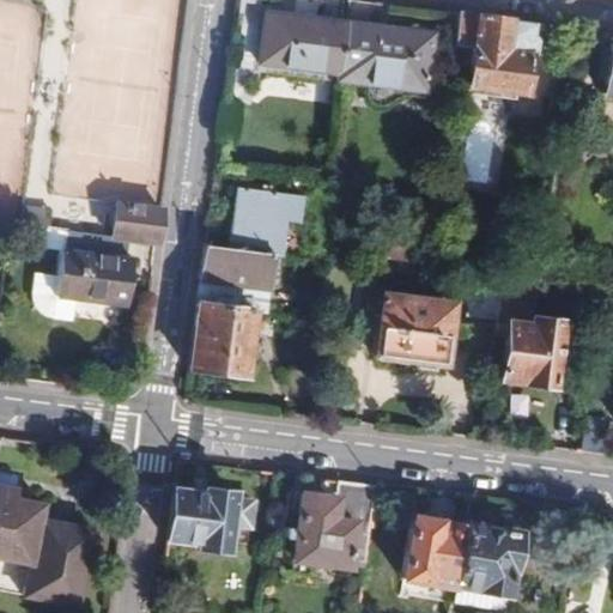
[(340,73),(347,22),(267,11),(262,61),(340,73)]
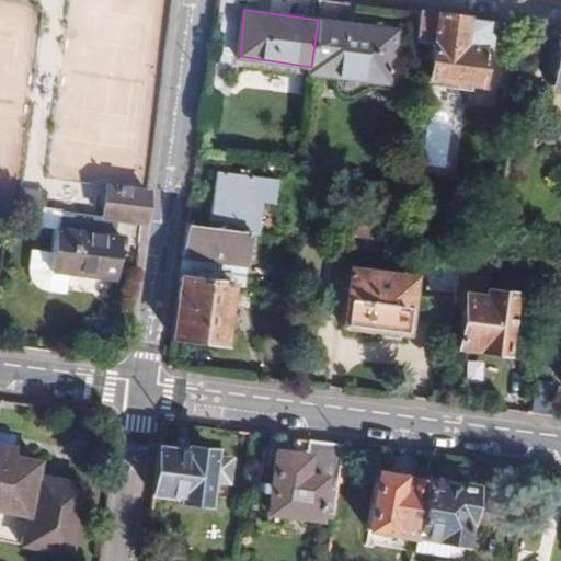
[(489,20),(419,11),(415,38),(433,41),(428,77),(480,82),(485,49),(490,46),(492,36),(487,31),(489,20)]
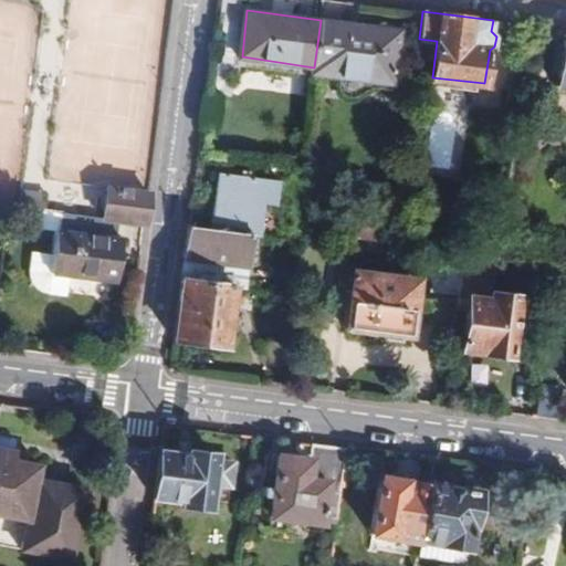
[(314,67),(313,74),(395,84),(400,31),(321,20),(314,67)]
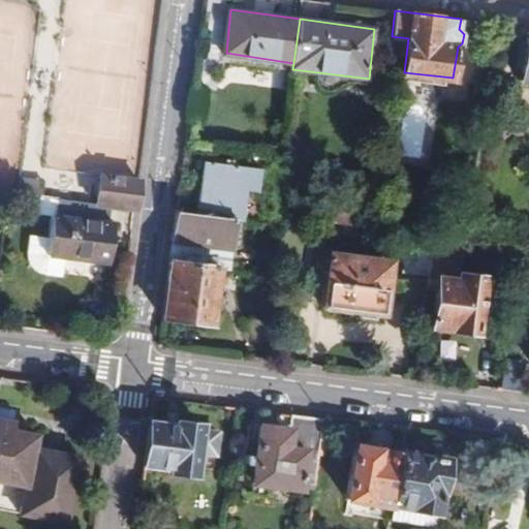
[(207,160),(199,215),(234,220),(244,221),(247,191),(258,193),(263,168),(207,160)]
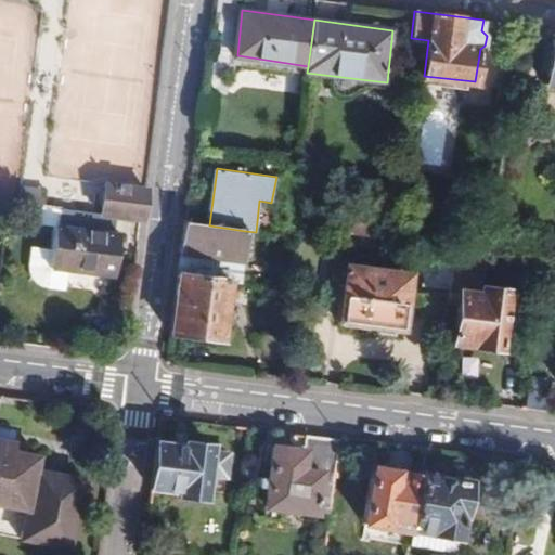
[(142,220),(146,189),(104,184),(101,215),(116,217),(142,220)]
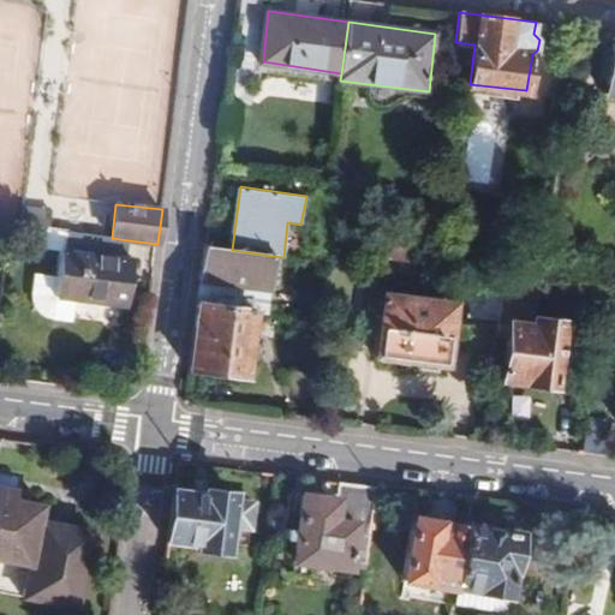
[(55,208),(33,206),(31,222),(52,225),(55,208)]
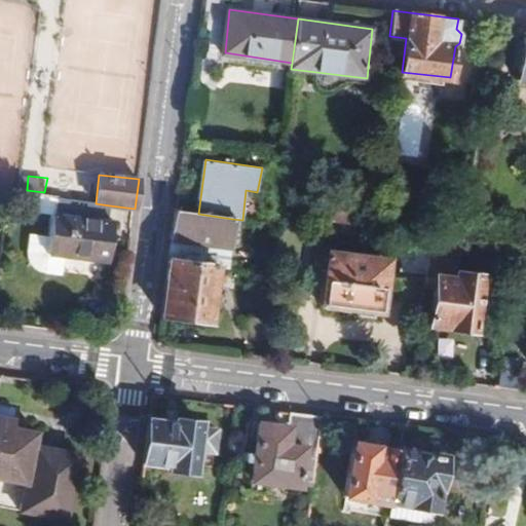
[(58,198),(41,196),(39,214),(52,216),(57,216),(58,198)]
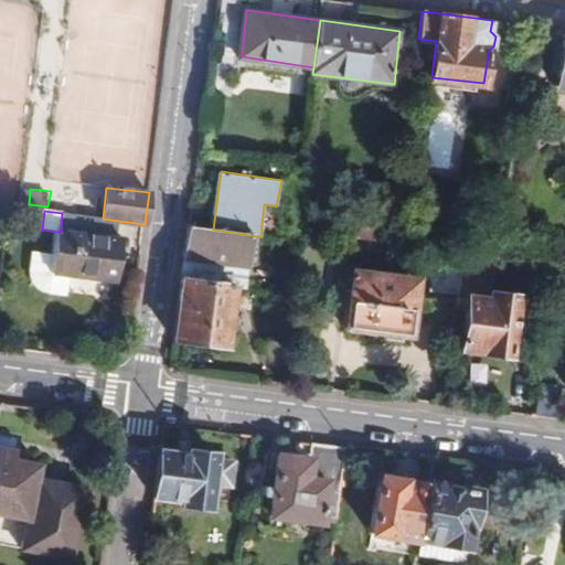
[(118,221),(103,219),(62,213),(61,232),(56,232),(53,256),(51,273),(67,275),(116,280),(121,240),(115,237),(118,221)]
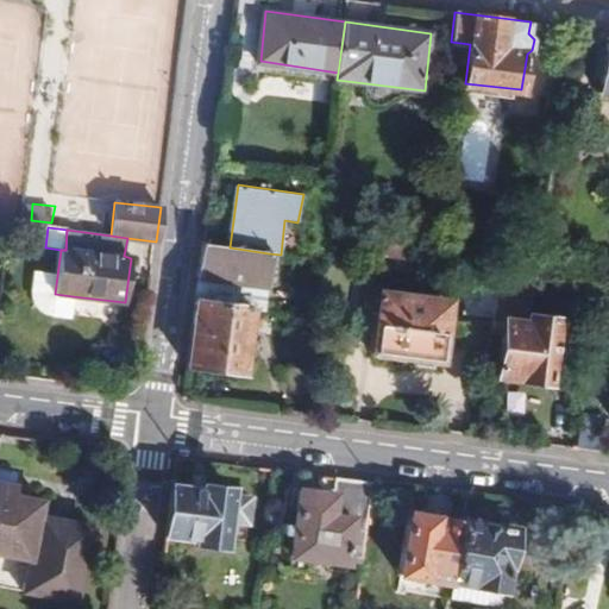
[(230,248),(205,244),(198,302),(219,306),(220,299),(233,301),(233,297),(243,299),(243,309),(251,311),(253,284),(265,287),(269,253),(230,248)]
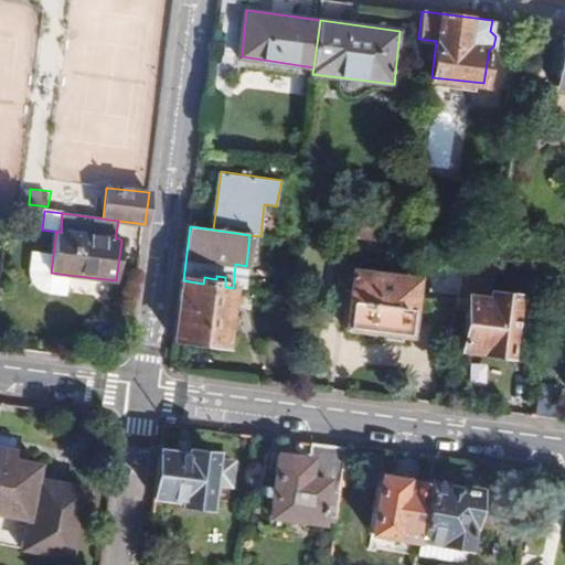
[(65,295),(67,275),(51,273),(53,256),(32,253),(30,273),(32,278),(36,285),(40,289),(45,294),(52,295),(63,297),(65,295)]
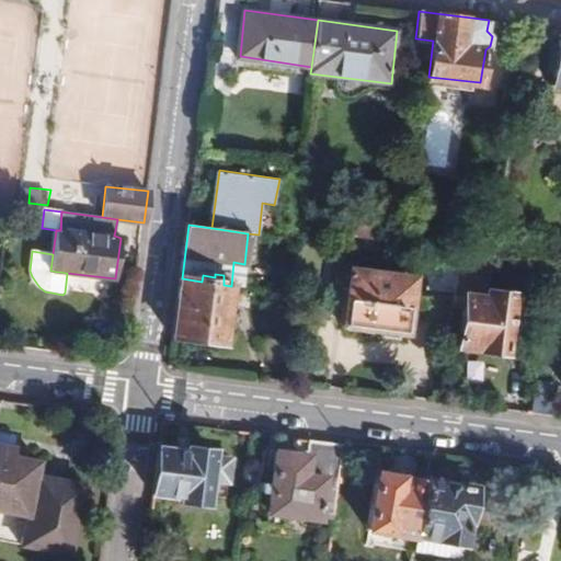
[(461,261),(433,258),(430,288),(457,292),(461,261)]
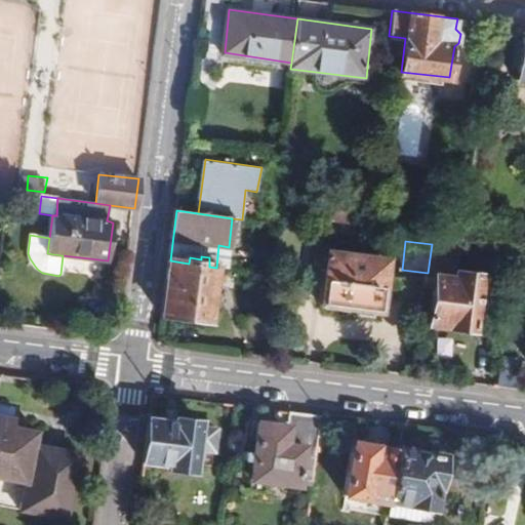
[(432,244),(428,273),(426,285),(436,286),(431,323),(474,329),(481,277),(457,273),(456,277),(439,275),(441,264),(454,266),(456,248),(447,246),(432,244)]
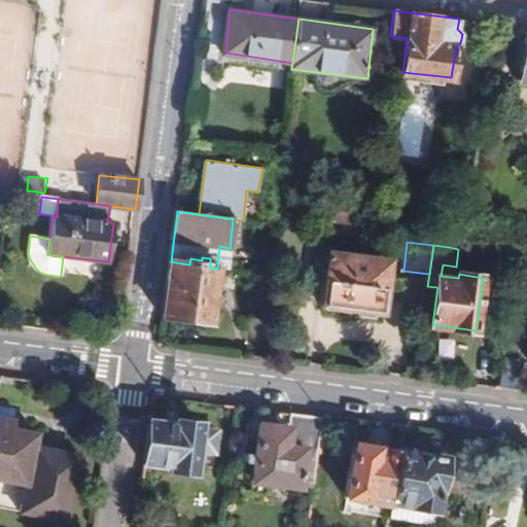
[(386,262),(327,254),(327,258),(318,257),(316,271),(325,272),(321,305),(360,310),(359,315),(374,317),(376,312),(380,312),(386,262)]
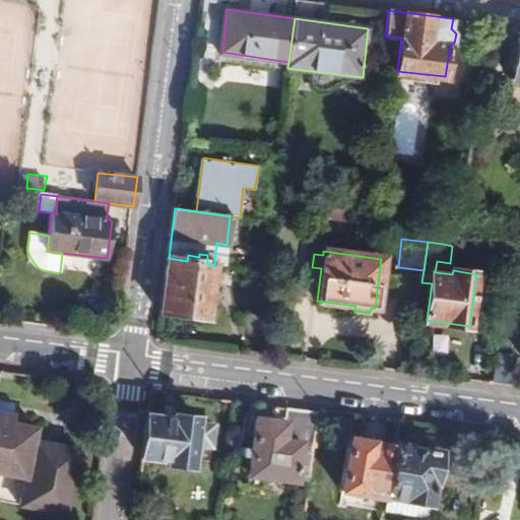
[(187,261),(169,258),(166,278),(160,314),(207,320),(214,265),(207,264),(207,255),(199,254),(199,257),(188,255),(187,261)]
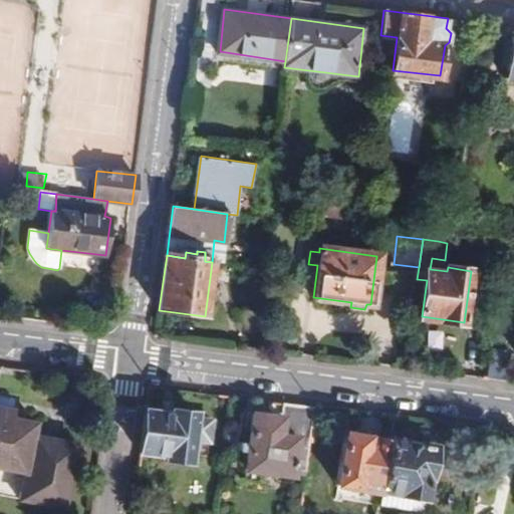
[(490,348),(486,378),(506,380),(510,350),(490,348)]
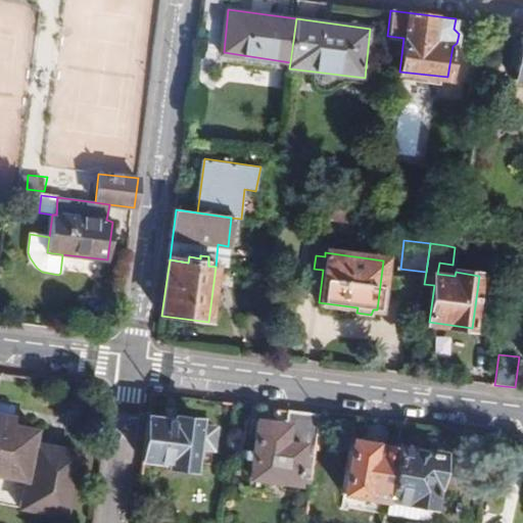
[(318,413),(287,410),(285,423),(257,420),(250,476),(296,483),(299,454),(313,456),(318,413)]
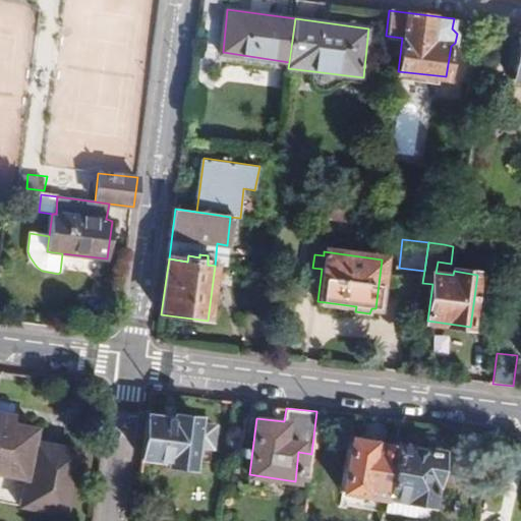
[(10,416),(0,414),(0,475),(23,480),(18,506),(46,511),(55,463),(47,461),(44,456),(47,453),(42,444),(37,448),(32,446),(35,428),(9,424),(10,416)]
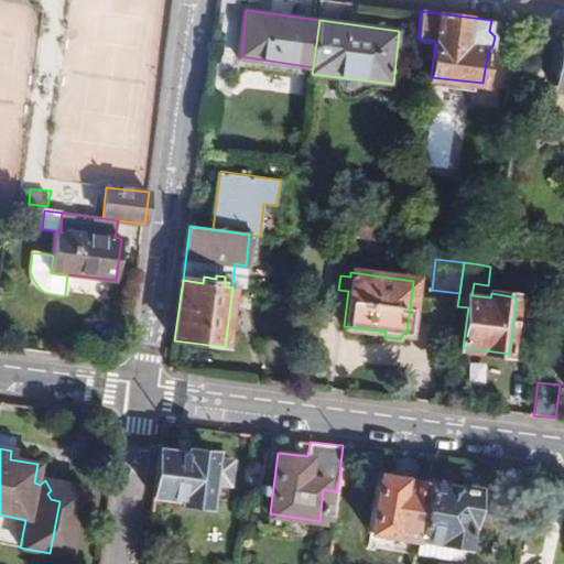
[(187,454),(160,449),(153,496),(180,499),(180,502),(207,505),(210,484),(229,487),(232,462),(214,459),(214,454),(187,451),(187,454)]
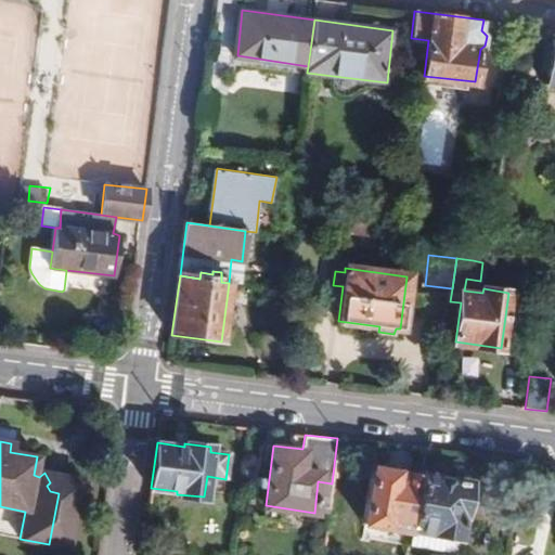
[(415,528),(422,475),(374,468),(366,524),(414,531),(415,528)]
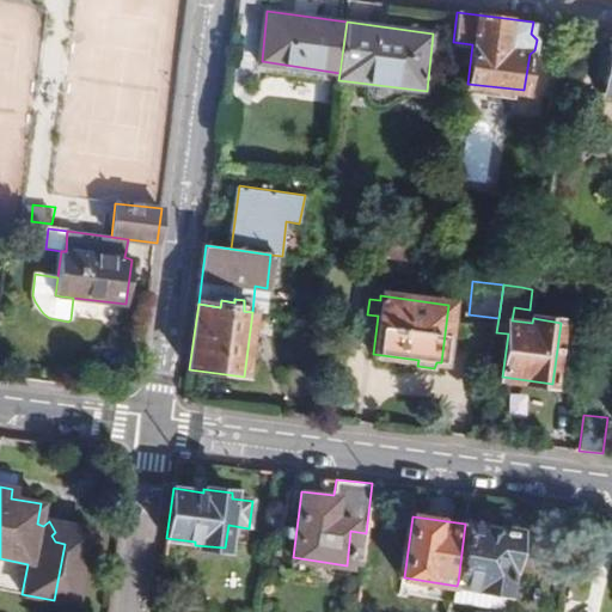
[(482,522),(465,521),(465,524),(458,582),(509,588),(516,527),(499,525),(482,522)]
